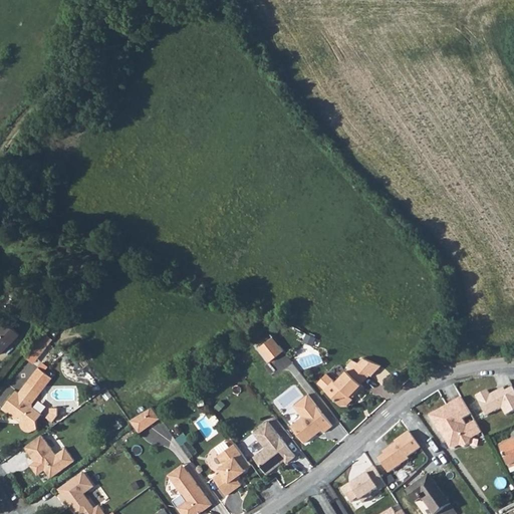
[(0,353),(19,335),(7,322),(0,328),(0,353)]
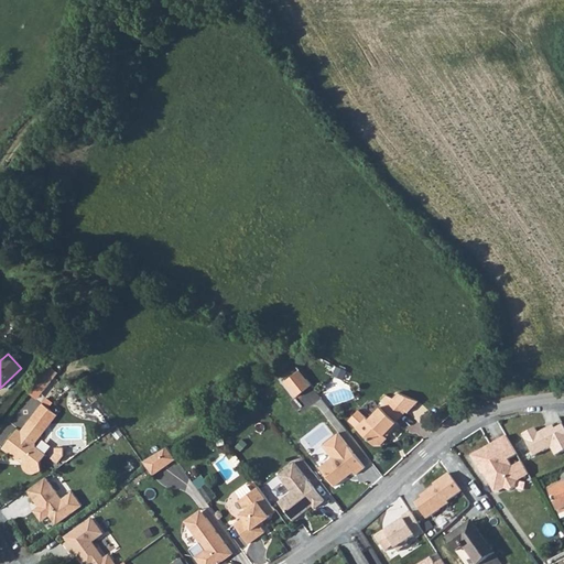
[(57,371),(50,366),(29,393),(36,399),(57,371)]
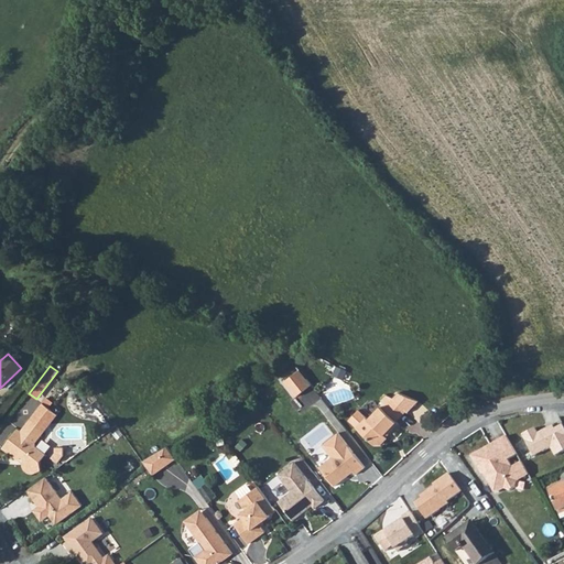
[(335,368),(333,375),(345,379),(347,371),(335,368)]
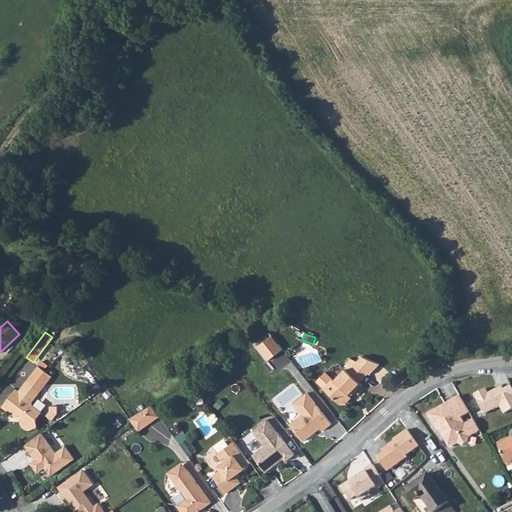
[(274,335),(259,346),(269,359),(283,348),(274,335)]
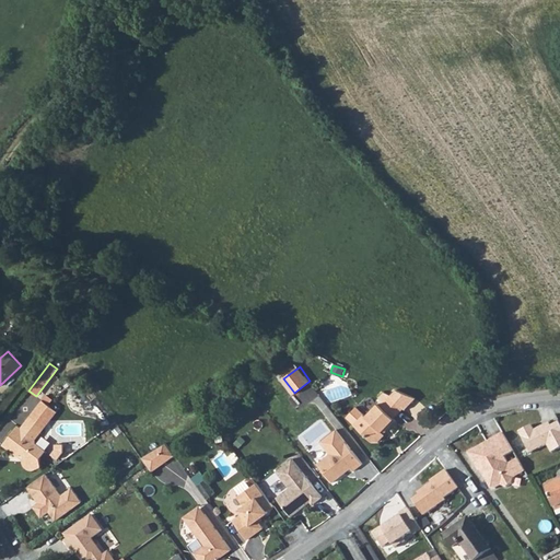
[(347,418),(372,442),(377,443),(385,436),(385,434),(397,421),(395,419),(416,397),(397,388),(392,393),(385,391),(376,400),(380,403),(366,416),(358,407),(347,418)]
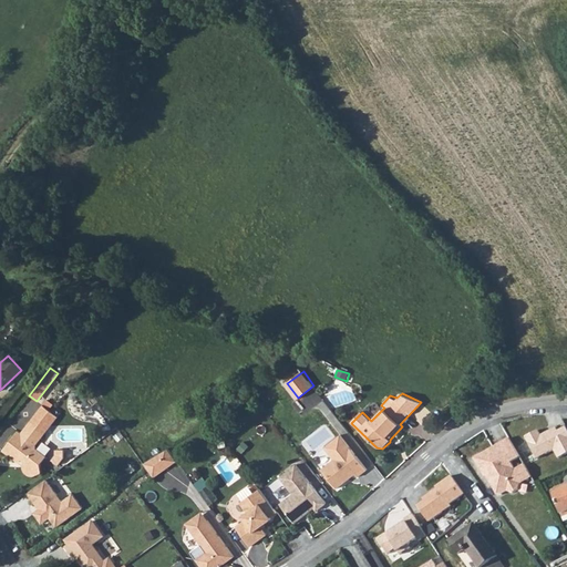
[(33,476),(41,472),(40,463),(45,455),(34,446),(35,444),(58,416),(49,410),(53,404),(47,400),(21,433),(18,431),(2,451),(19,463),(21,461),(24,463),(23,465),(22,467),(22,470),(23,470),(24,471),(26,471),(27,472),(27,474),(28,475),(29,476),(31,476),(33,476)]
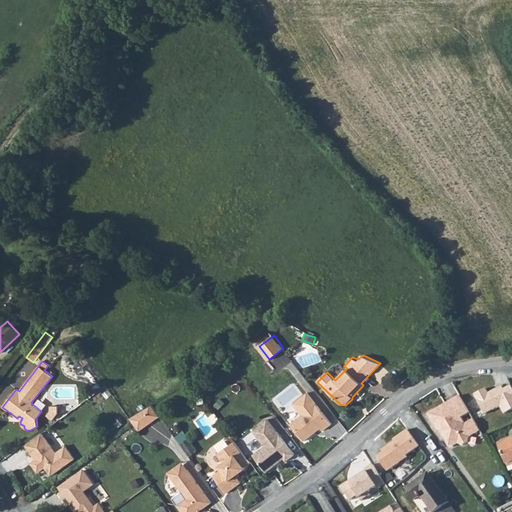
[(511,384),(505,388),(504,385),(490,391),(488,387),(476,393),(486,412),(502,404),(505,412),(511,408),(511,384)]
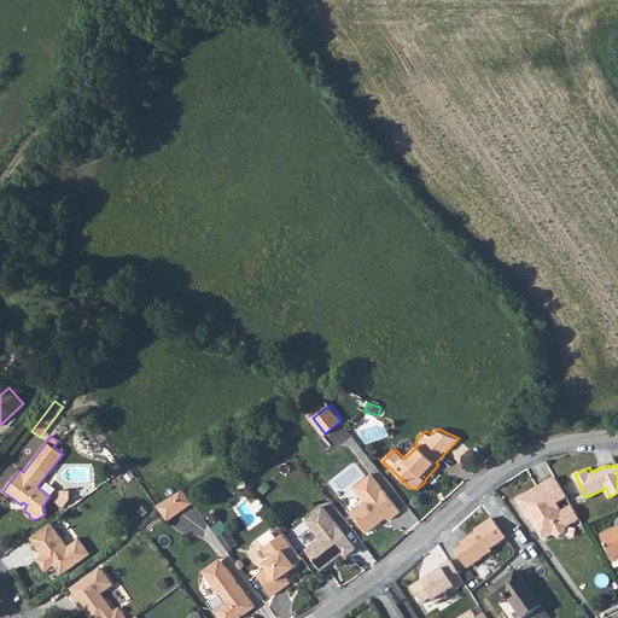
[(400,514),(369,476),(353,490),(362,502),(349,513),(366,534),(385,519),(389,523),(400,514)]
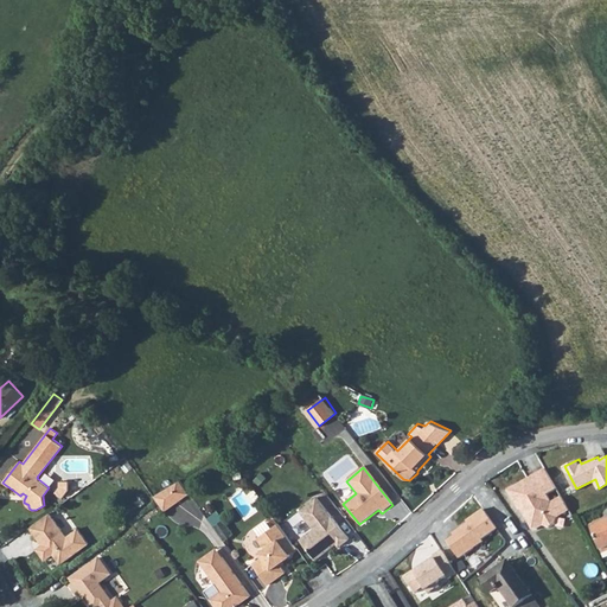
[(556,490),(544,470),(508,492),(518,512),(524,509),(526,513),(525,518),(531,529),(536,530),(542,528),(549,529),(555,525),(556,518),(566,513),(557,499),(551,504),(547,496),(556,490)]
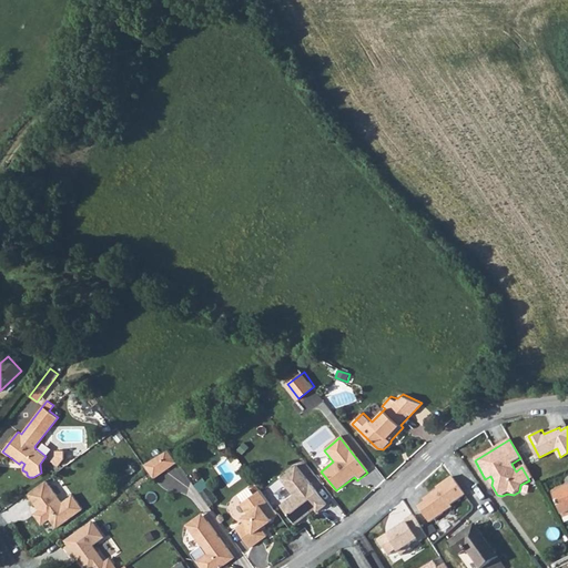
[(59,466),(63,459),(63,450),(56,450),(56,455),(51,460),(59,466)]
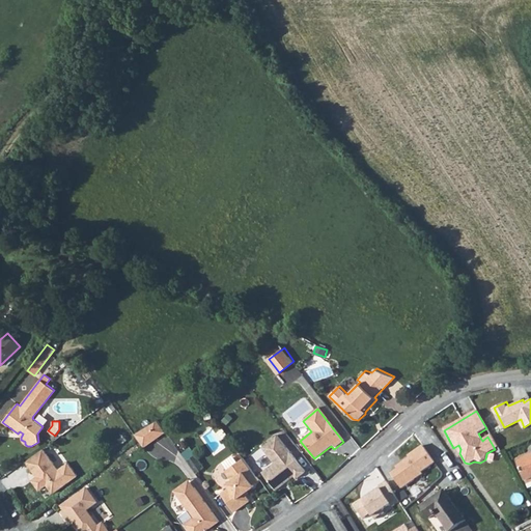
[(150,425),(159,437),(165,432),(158,421),(150,425)]
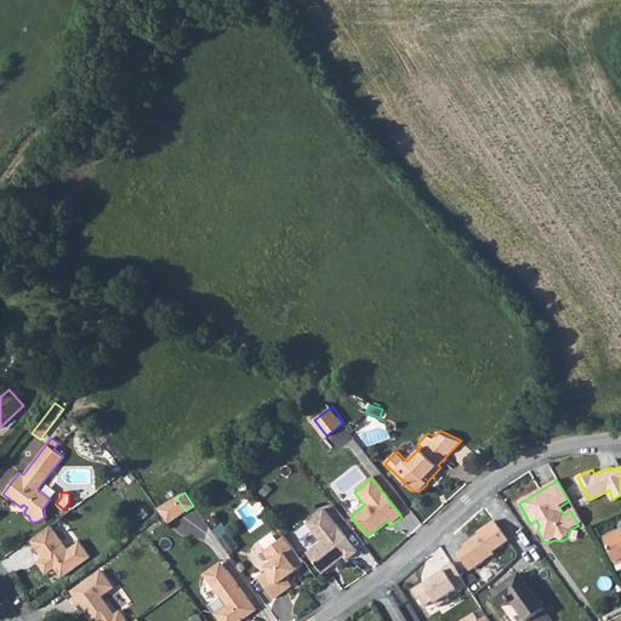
[(158,507),(169,523),(186,511),(176,497),(158,507)]
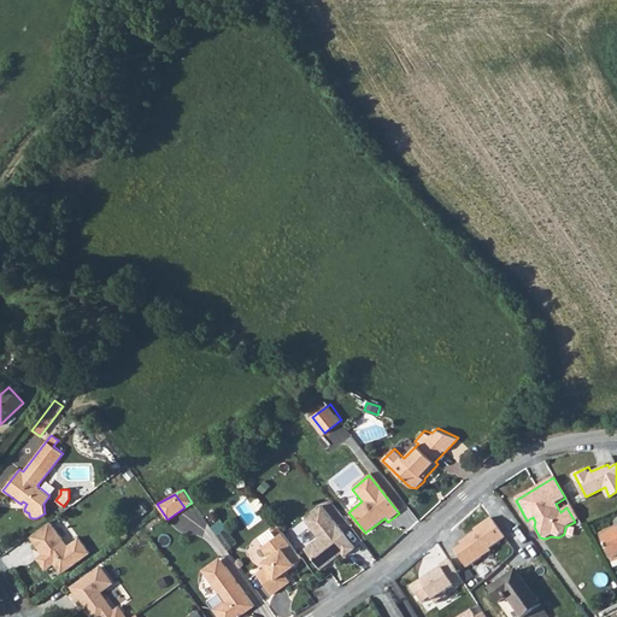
[(354,550),(322,506),(304,521),(318,540),(305,550),(313,560),(315,560),(336,544),(338,542),(347,556),(354,550)]
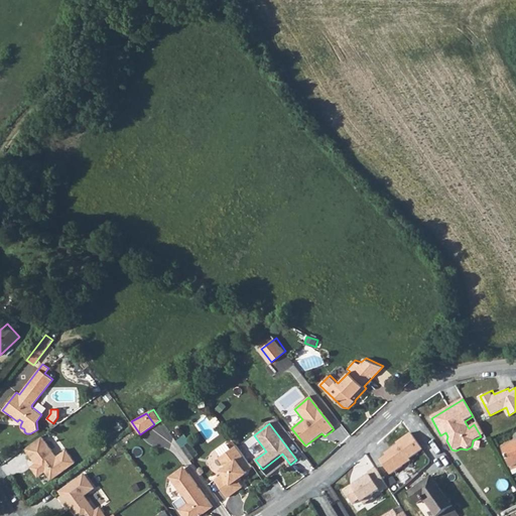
[(484,434),(477,423),(474,424),(481,436),(484,434)]
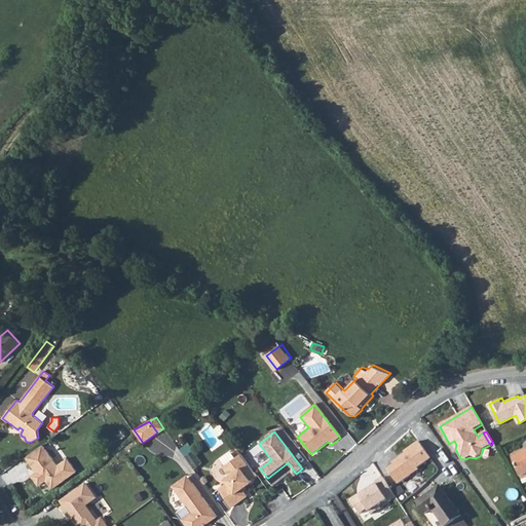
[(392,465),(386,468),(396,482),(429,458),(418,441),(402,451),(404,453),(390,462),(392,465)]
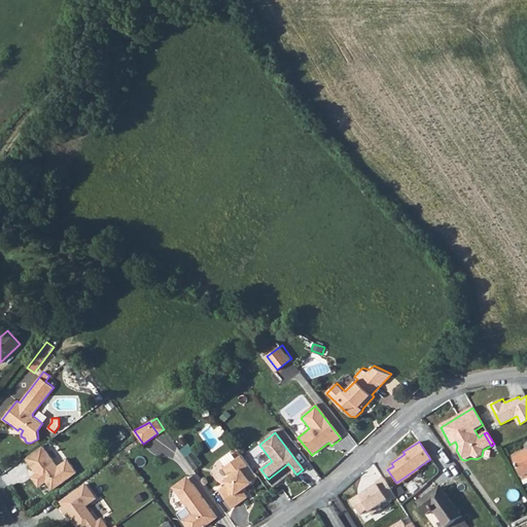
[(181,451),(192,468),(201,462),(188,445),(181,451)]
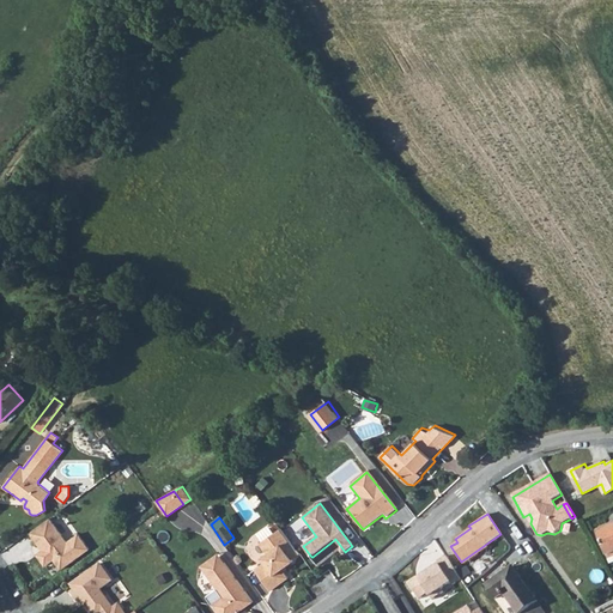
[(49,519),(30,533),(43,551),(37,554),(44,565),(53,559),(60,570),(89,550),(78,535),(66,544),(49,519)]
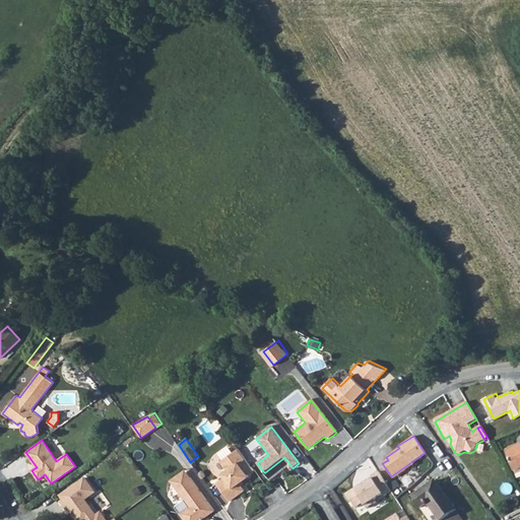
[(515,474),(519,471),(519,445),(506,451),(515,474)]
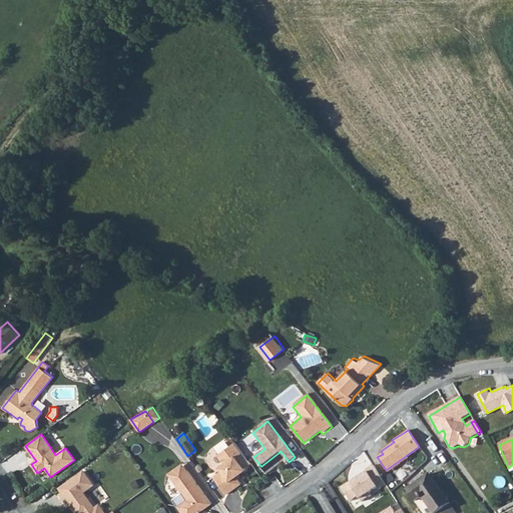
[(243,470),(250,465),(234,443),(216,455),(223,465),(218,468),(220,472),(212,477),(225,496),(240,485),(235,478),(244,471),(243,470)]
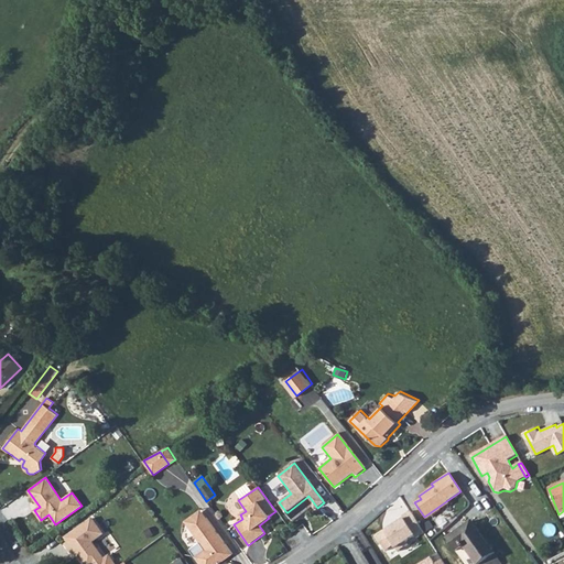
[(307,497),(288,512),(293,519),(313,503),(307,497)]
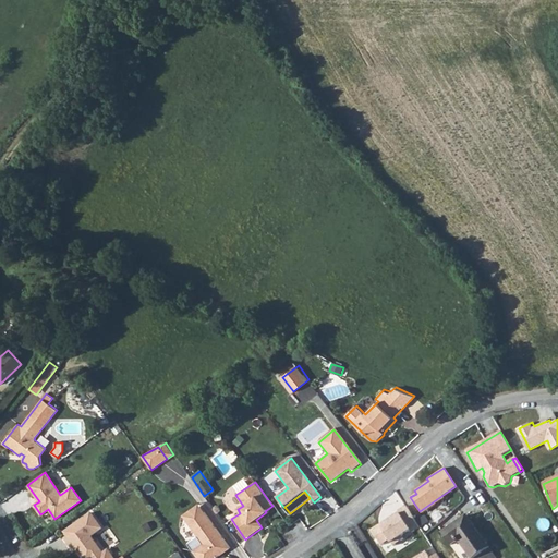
[(211,557),(228,547),(198,504),(183,514),(198,536),(187,544),(196,557),(211,557)]
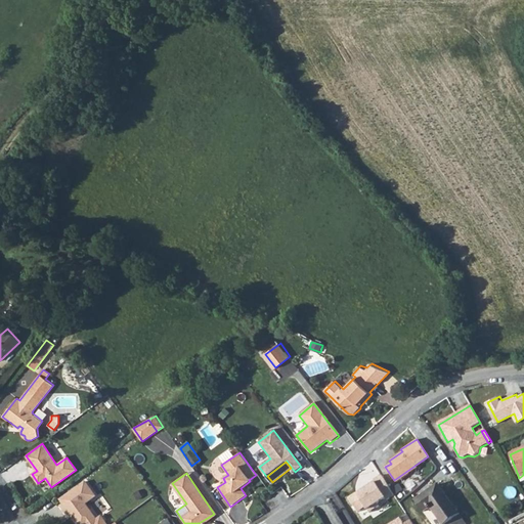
[(383,477),(359,492),(366,504),(369,508),(393,492),(383,477)]
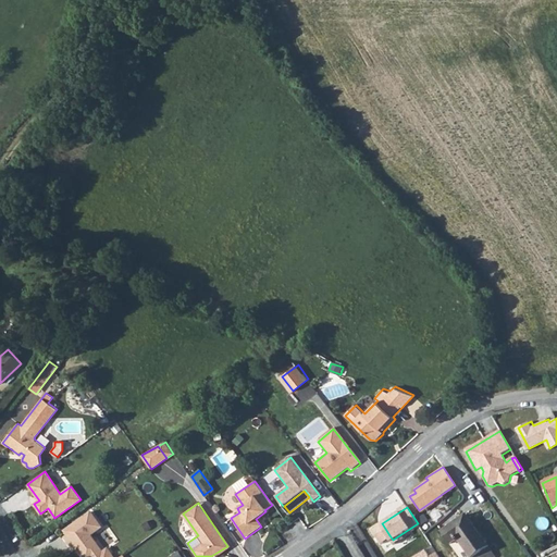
[(93,535),(103,527),(91,510),(63,531),(66,535),(63,537),(70,545),(73,543),(82,556),(114,556),(109,548),(103,552),(93,535)]
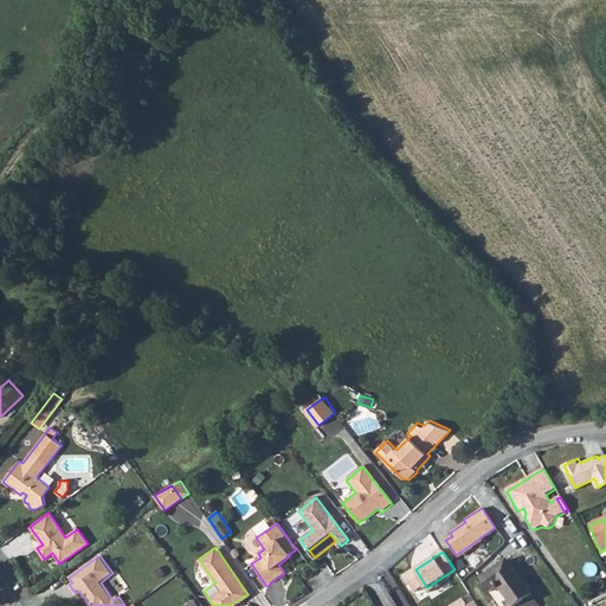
[(500,585),(514,605),(515,605),(532,594),(508,559),(481,578),(490,591),(500,585)]
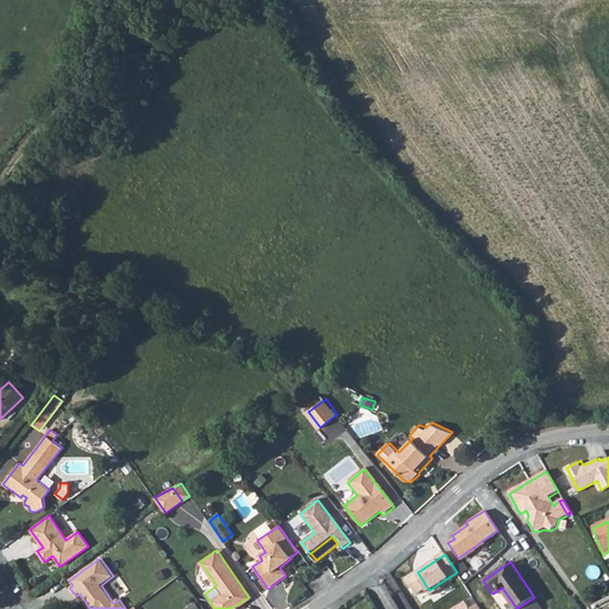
[(415,592),(426,585),(418,572),(416,570),(406,577),(415,592)]
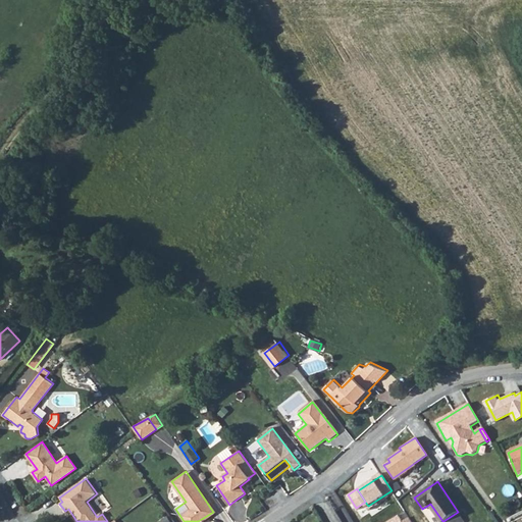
[(465,521),(458,512),(444,521),(465,521)]
